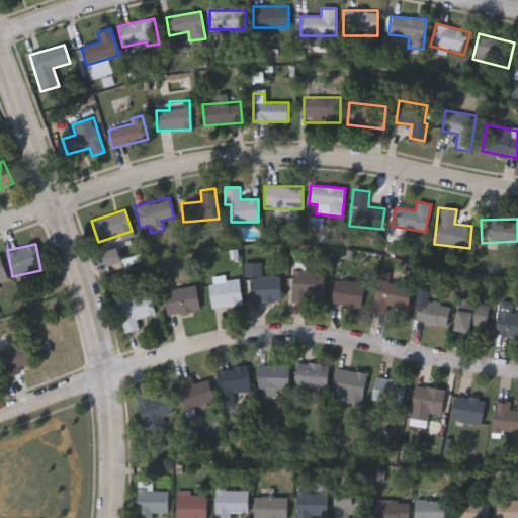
[(103,253),(118,247),(122,261),(108,266),(103,253)]
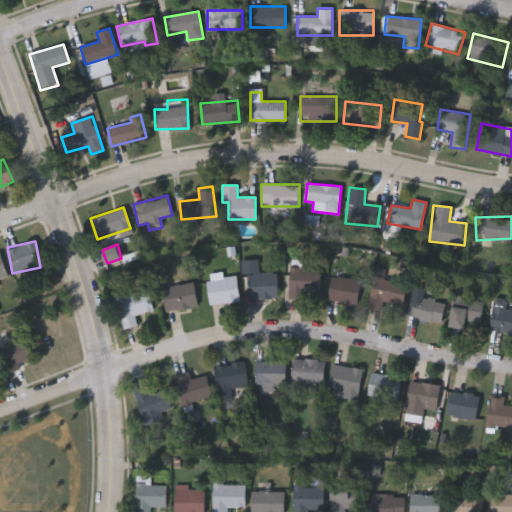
[(0,280),(8,278),(1,255),(0,255),(0,280)]
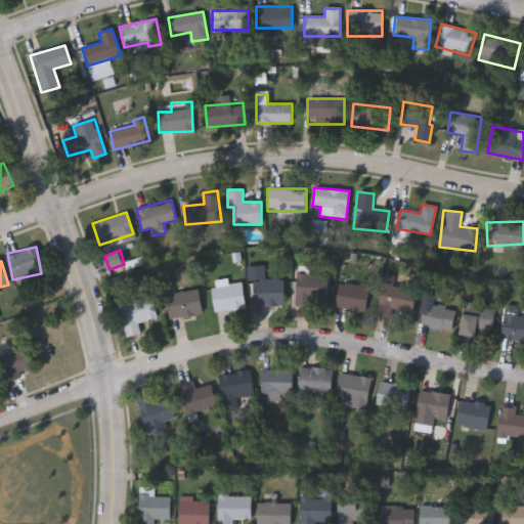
[(329,275),(329,303),(296,303),(296,275),(329,275)]
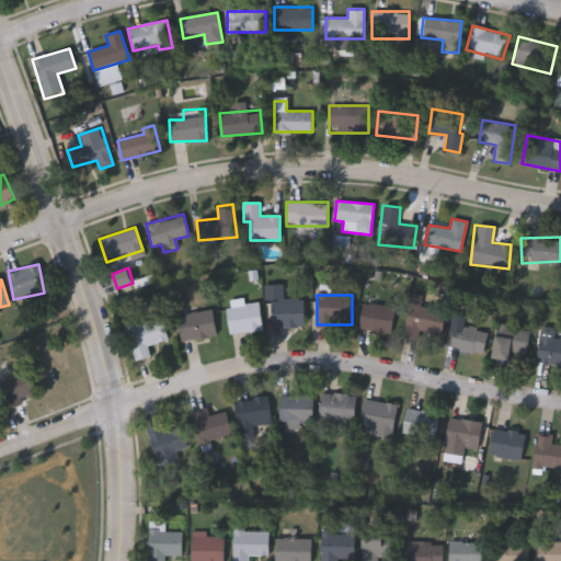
[(422,297),(420,306),(446,311),(441,341),(403,333),(411,295),(422,297)]
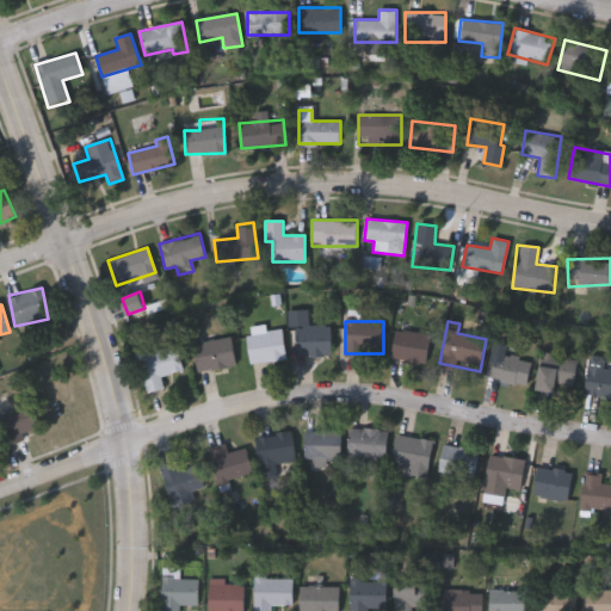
[(295,356),(295,326),(331,326),(331,356),(295,356)]
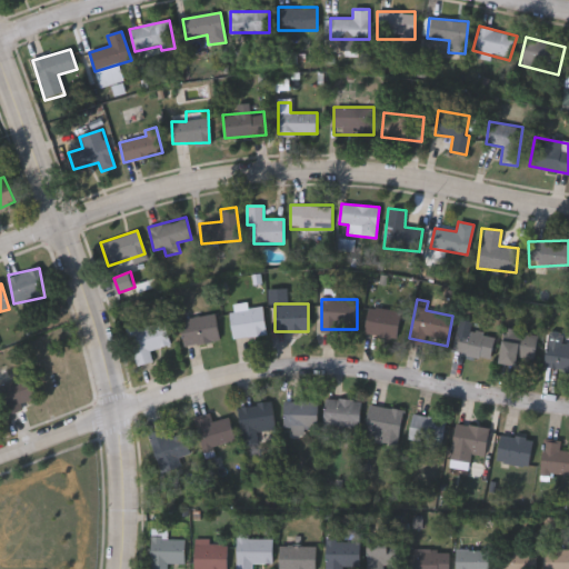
[(232,338),(230,311),(263,308),(266,335),(232,338)]
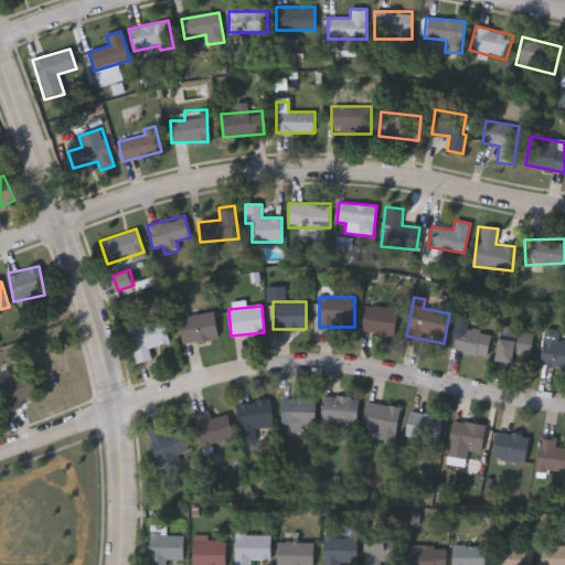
[(395,336),(363,332),(365,306),(397,309),(395,336)]
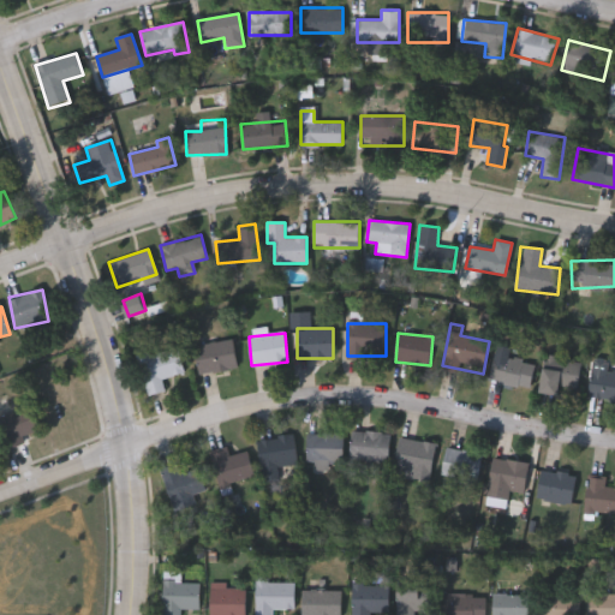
[(195,346),(233,339),(238,368),(199,374),(195,346)]
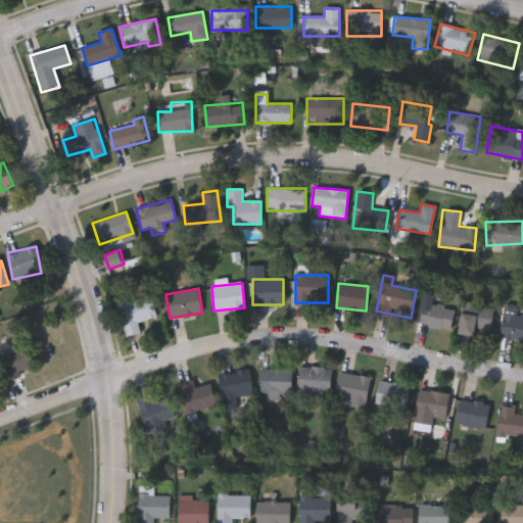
[(117,300),(152,295),(155,317),(138,320),(140,332),(124,335),(117,300)]
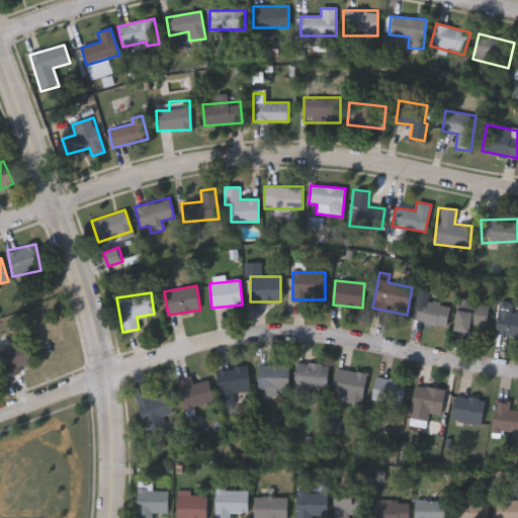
[(455,331),(457,299),(489,301),(487,333),(455,331)]
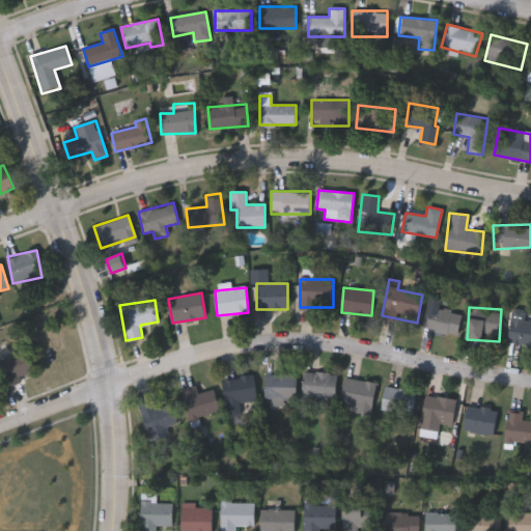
[(460,312),(458,334),(423,331),(424,309),(460,312)]
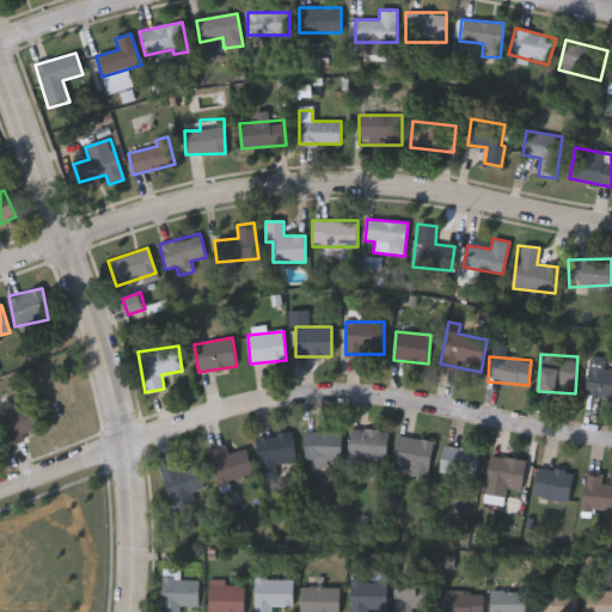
[(610,369),(611,369),(611,398),(585,396),(589,357),(610,360),(610,369)]
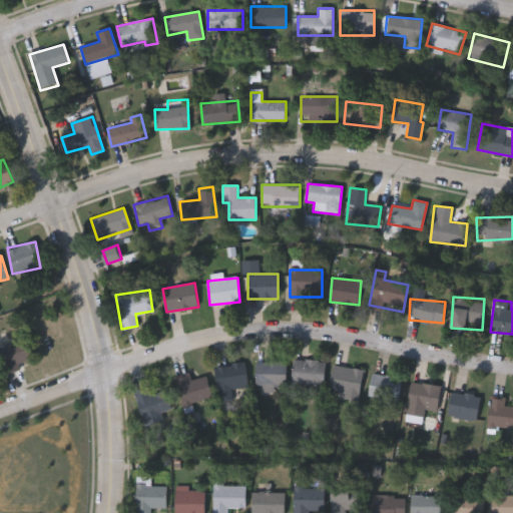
[(32,359),(6,371),(0,357),(0,347),(23,337),(32,359)]
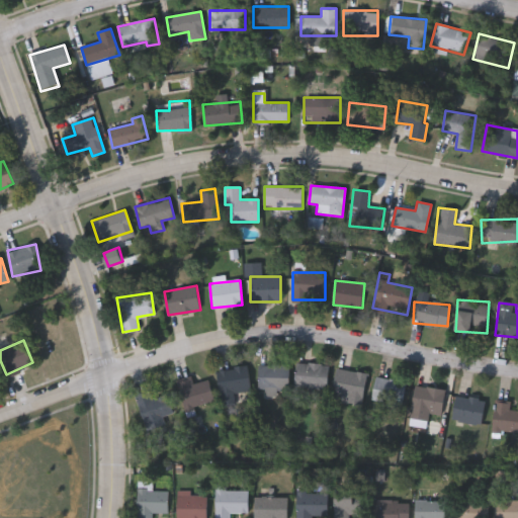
[(329,365),(327,390),(294,386),(296,362),(329,365)]
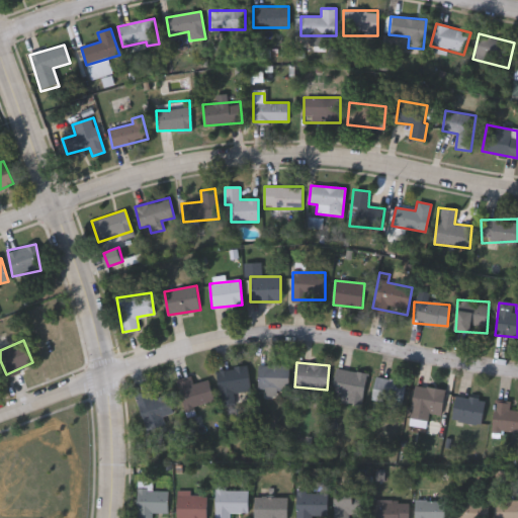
[(288,364),(288,394),(264,394),(264,387),(258,387),(258,364),(288,364)]
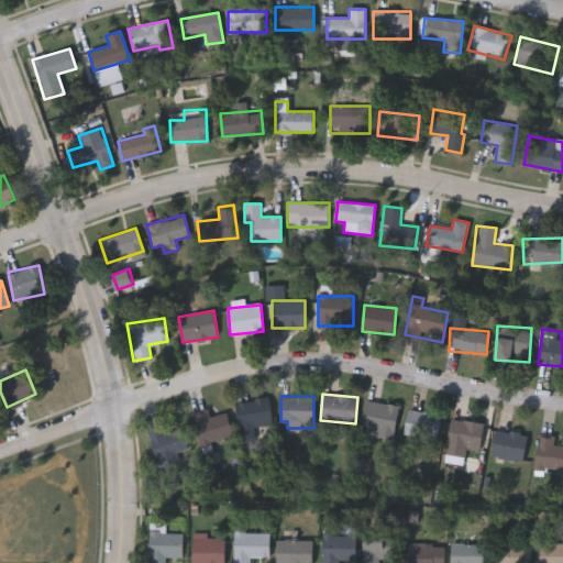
[(273,424),(252,427),(253,439),(240,440),(235,401),(269,397),(273,424)]
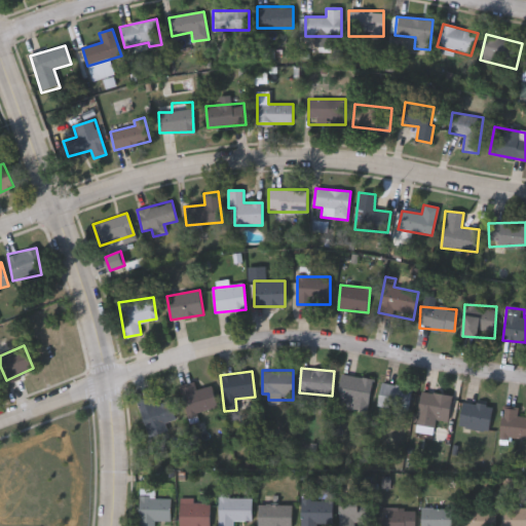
[(373,378),(368,409),(353,407),(354,403),(337,401),(341,374),(373,378)]
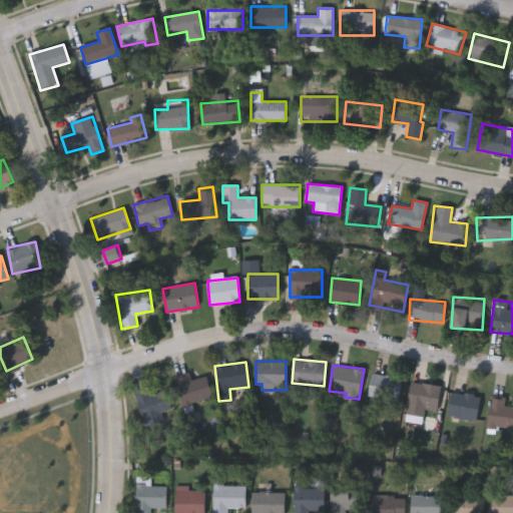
[(402,379),(397,404),(367,397),(373,372),(402,379)]
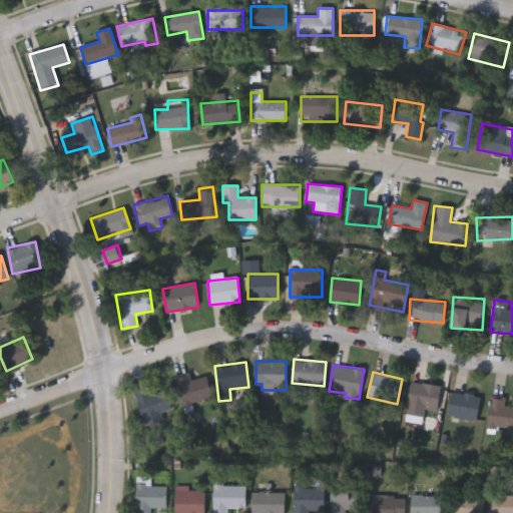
[(190,379),(206,375),(211,398),(181,405),(174,376),(189,373),(190,379)]
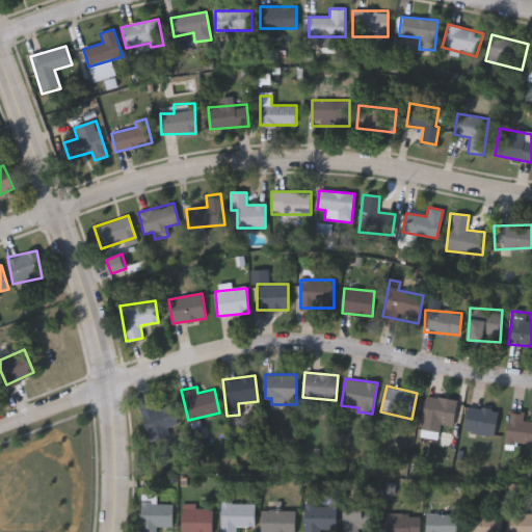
[(441,425),(440,433),(421,430),(426,395),(457,400),(453,427),(441,425)]
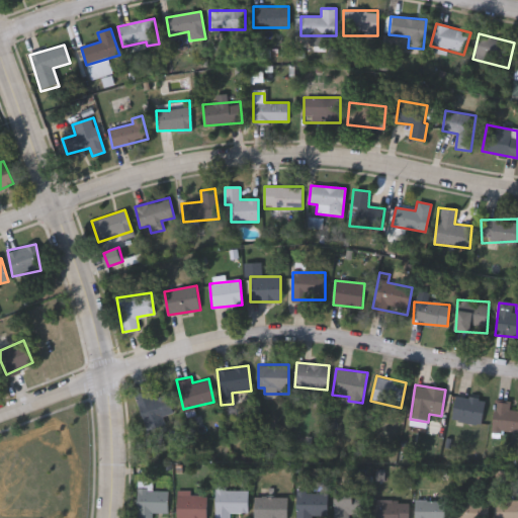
[(175,415),(145,425),(135,397),(164,386),(175,415)]
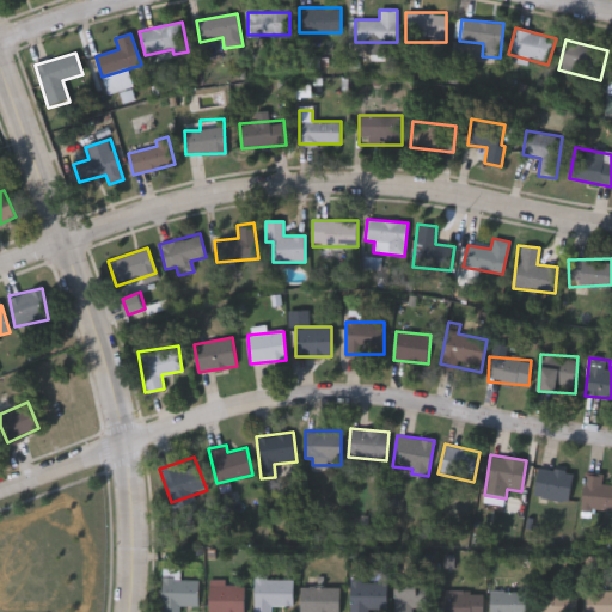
[(574,473),(568,502),(532,495),(539,466),(574,473)]
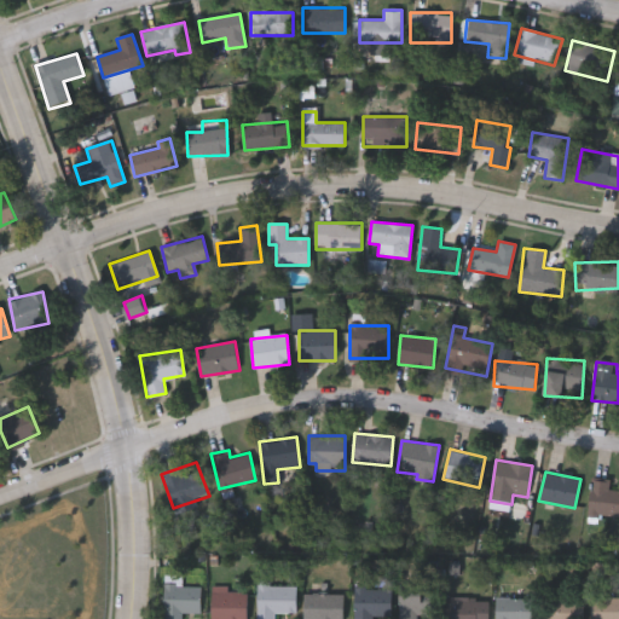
[(588,516),(590,478),(609,479),(608,487),(618,487),(618,507),(617,507),(617,519),(588,516)]
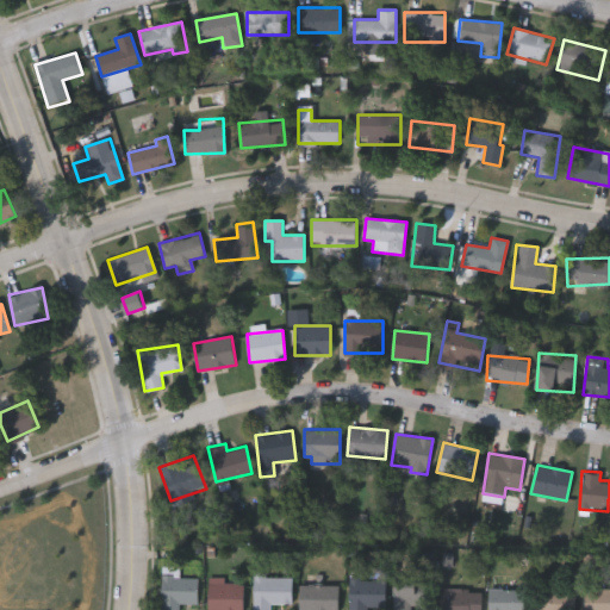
[(160,609),(160,576),(198,577),(198,603),(193,603),(193,607),(180,607),(180,609),(160,609)]
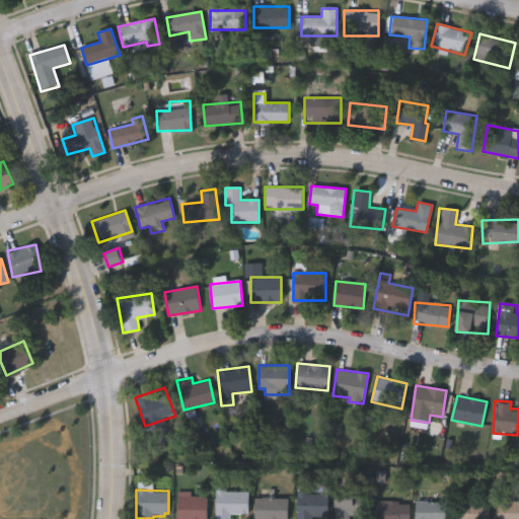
[(229,516),(229,518),(215,518),(215,490),(247,490),(247,516),(229,516)]
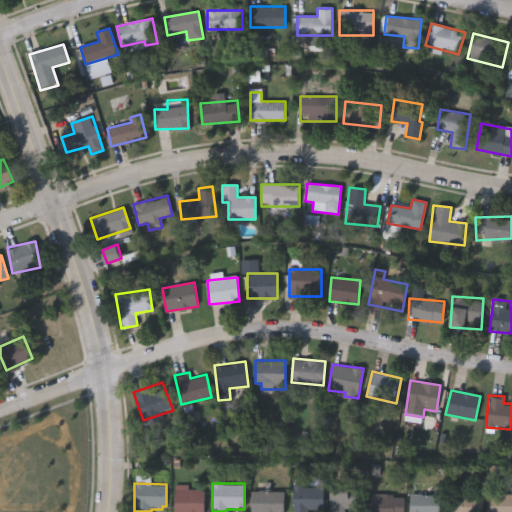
[(310,509),(310,511),(293,511),(293,486),(323,486),(323,509),(310,509)]
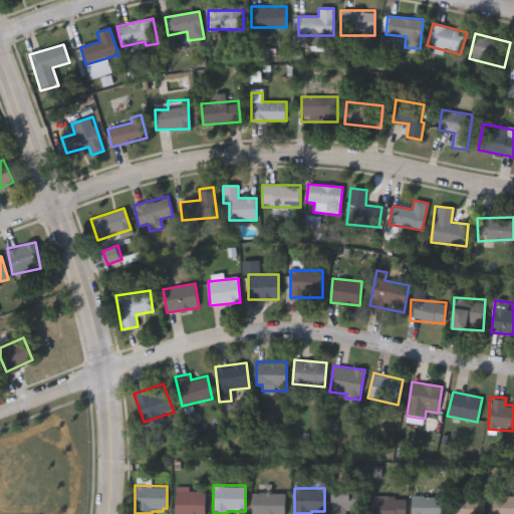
[(175,513),(175,489),(205,489),(205,513),(175,513)]
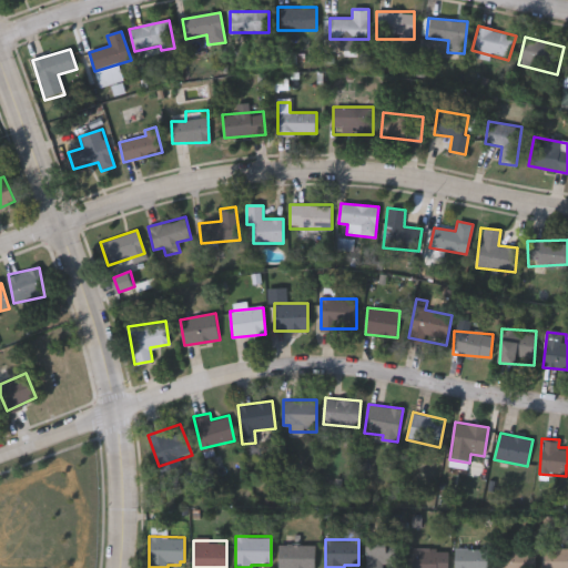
[(378,565),(378,567),(365,567),(365,540),(403,540),(403,565),(378,565)]
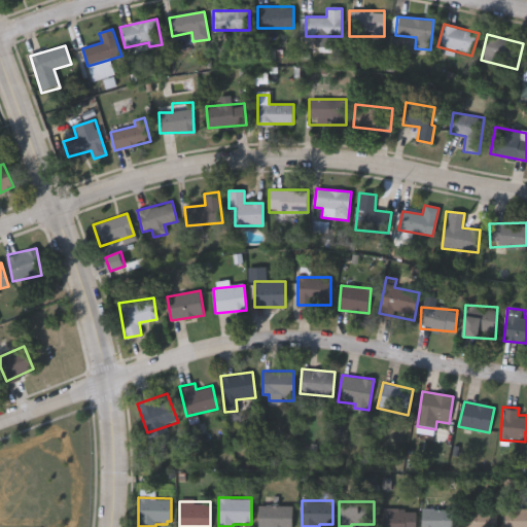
[(258,524),(258,505),(293,505),(293,524),(258,524)]
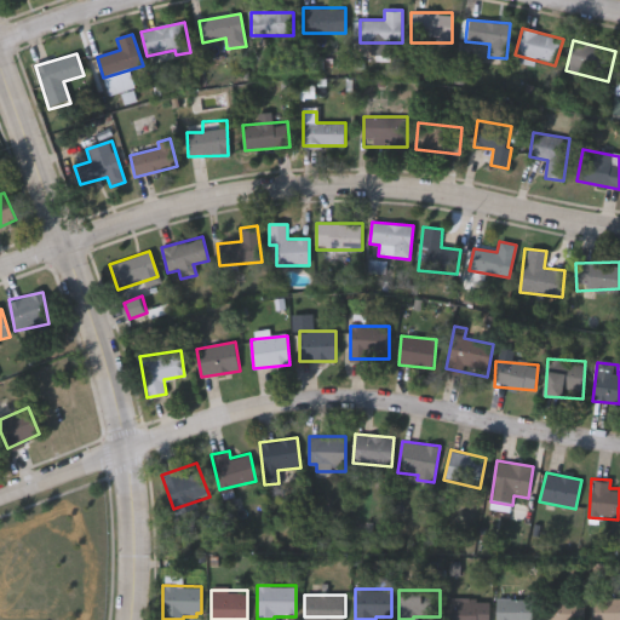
[(583,597),(583,619),(541,619),(541,597),(583,597)]
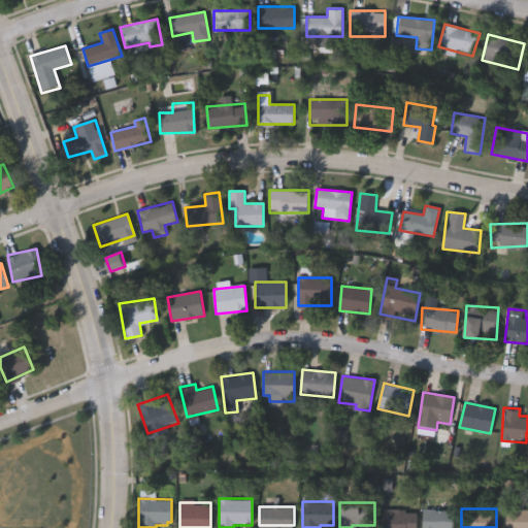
[(527,527),(504,527),(504,509),(527,508),(527,527)]
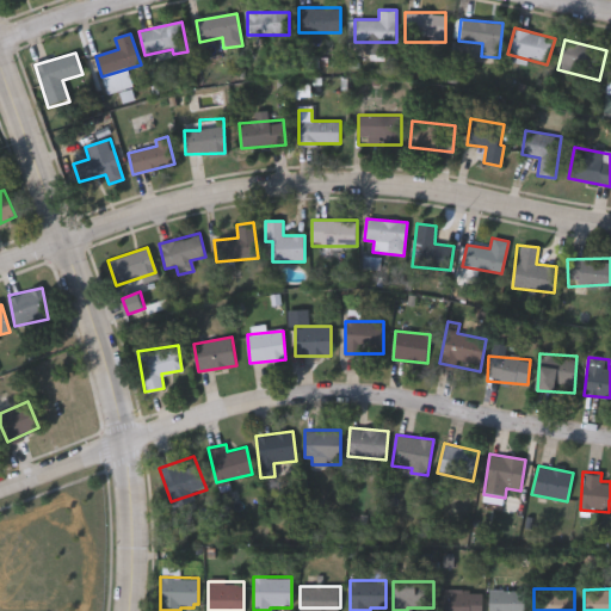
[(526,590),(526,610),(488,610),(488,590),(526,590)]
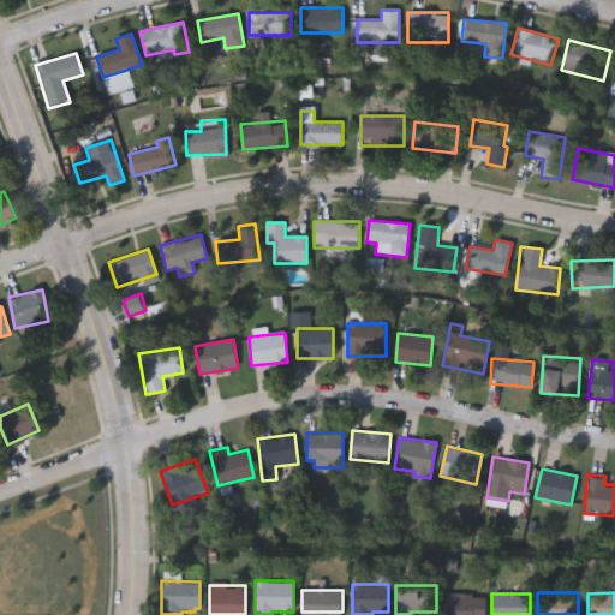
[(484,614),(441,614),(441,595),(484,595),(484,614)]
